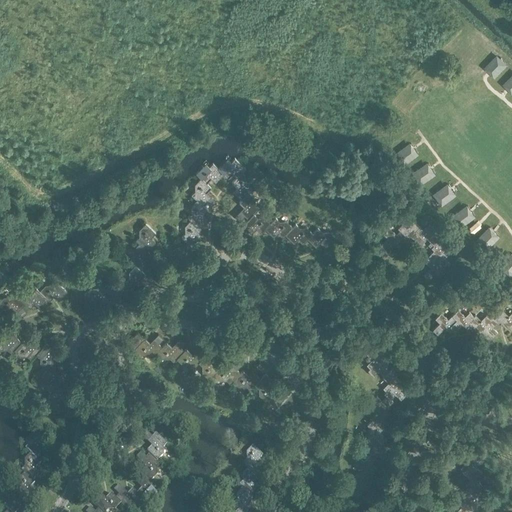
[(459,112),(463,107),(454,100),(450,105),(459,112)]
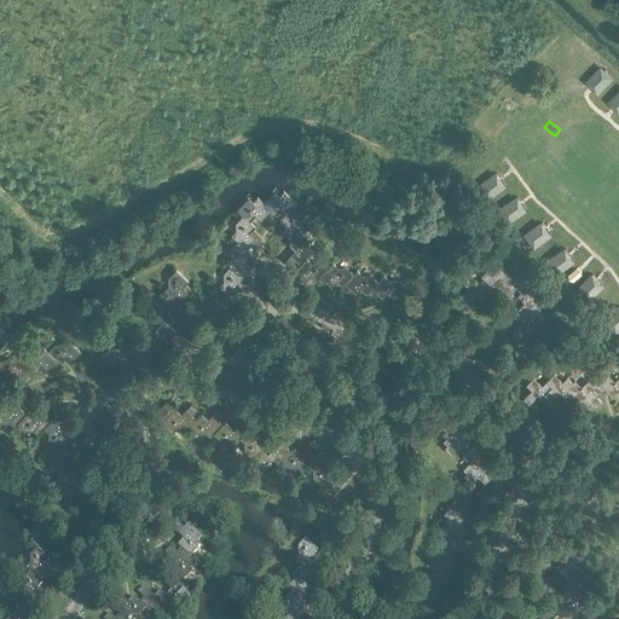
[(264,203),(264,204),(270,210),(276,215),(278,213),(276,212),(279,207),(287,214),(293,209),(298,204),(284,191),(279,196),(271,196),(264,203)]
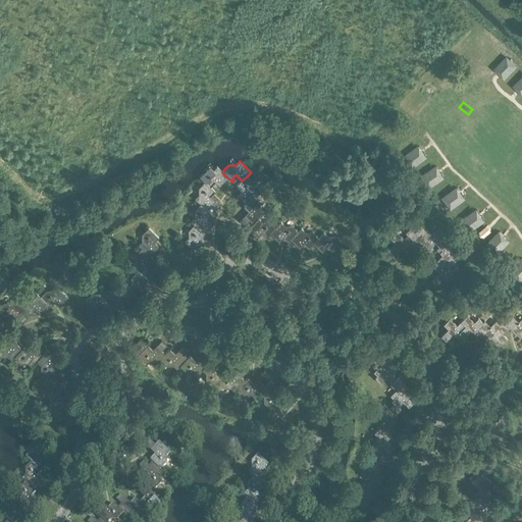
[(206,170),(200,177),(204,181),(205,181),(210,187),(212,185),(210,184),(213,179),(219,186),(227,177),(222,172),(222,171),(217,166),(213,170),(206,170)]
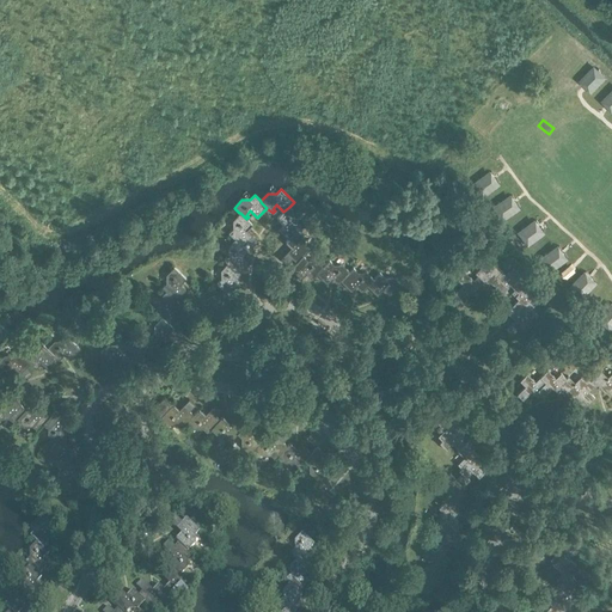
[(283,212),(277,218),(280,220),(282,218),(286,221),(279,230),(288,239),(298,230),(301,226),(297,221),(297,214),(289,207),(283,212)]
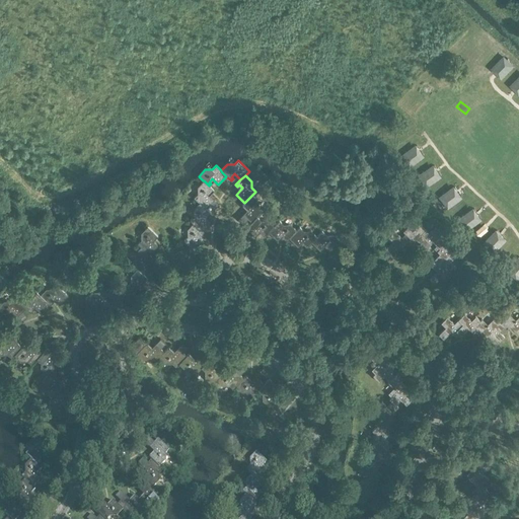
[(195,197),(194,198),(195,198),(200,203),(205,208),(206,208),(209,205),(213,209),(218,204),(213,200),(207,194),(210,191),(212,192),(214,190),(209,186),(204,180),(203,180),(198,187),(198,194),(195,197)]
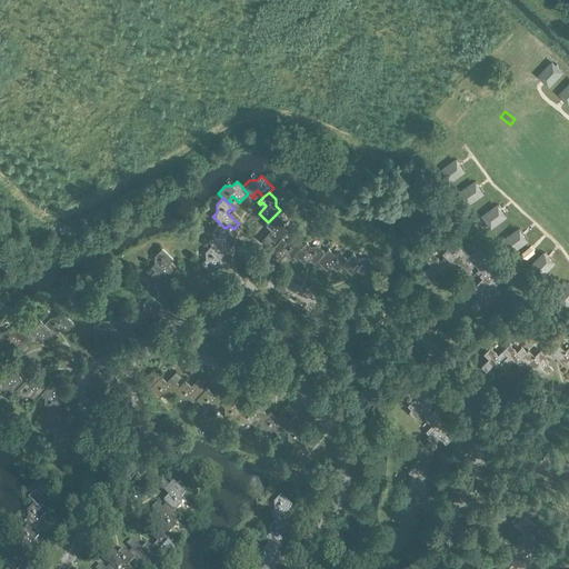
[(268,222),(266,225),(268,227),(270,225),(273,228),(267,235),(272,240),(276,243),(276,245),(281,238),(282,238),(288,232),(283,228),(283,220),(277,213),(268,222)]
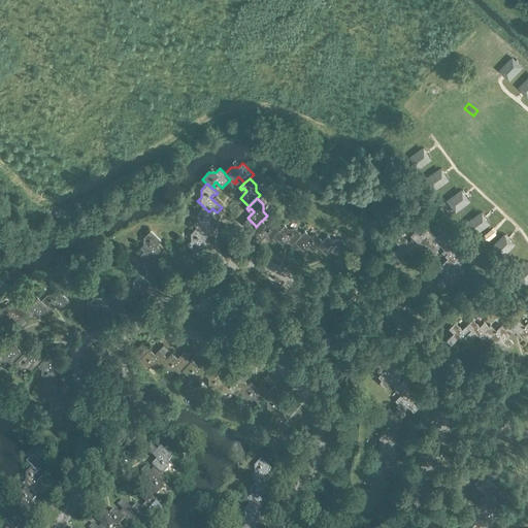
[(197,220),(193,224),(196,227),(197,227),(204,234),(205,234),(213,226),(206,220),(209,216),(211,218),(213,216),(209,211),(208,211),(203,206),(198,211),(197,212),(197,220)]
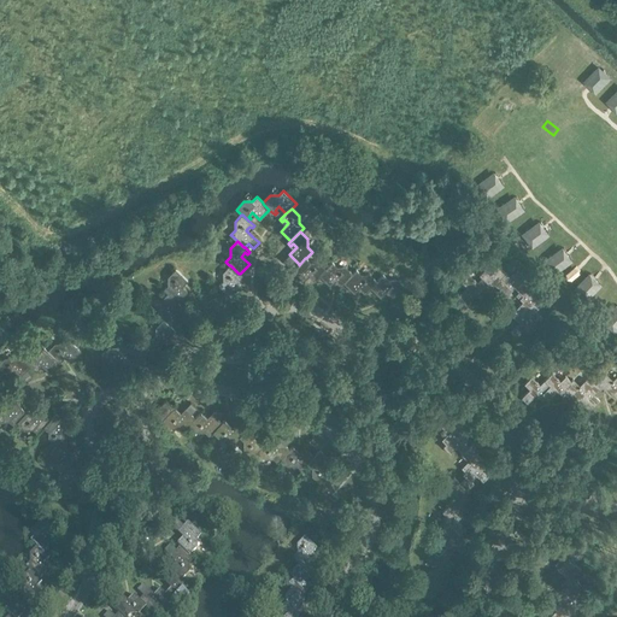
[(299,264),(293,271),(304,281),(311,274),(315,277),(312,280),(315,282),(319,276),(325,269),(318,262),(310,262),(306,258),(305,258),(299,265),(299,264)]
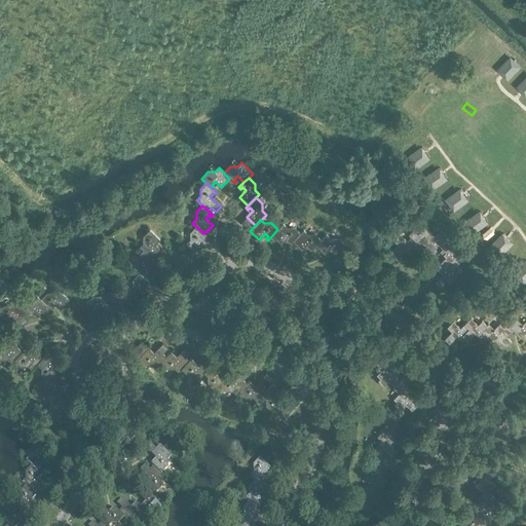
[(277,229),(272,235),(282,243),(288,237),(291,240),(289,241),(291,243),(293,241),(300,233),(294,227),(287,227),(283,224),(277,229)]
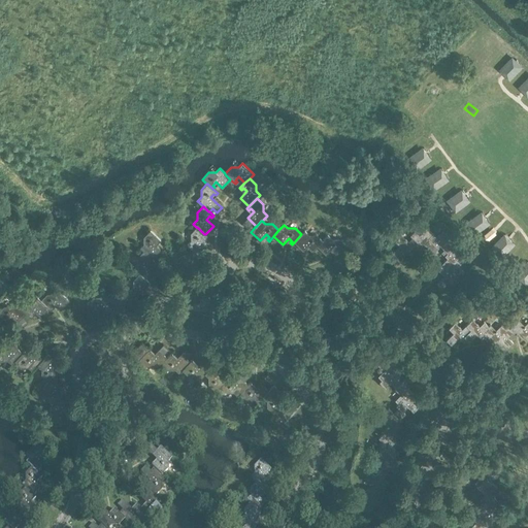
[(191,240),(187,244),(198,255),(206,246),(200,240),(203,236),(205,238),(207,236),(205,234),(204,234),(197,227),(196,227),(191,233),(191,240)]
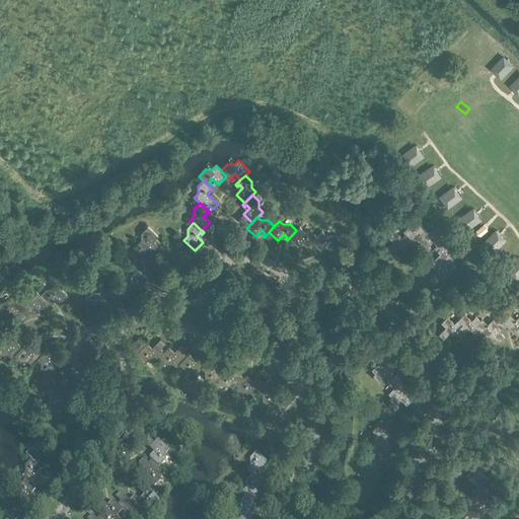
[(411,238),(406,241),(410,244),(416,239),(423,246),(424,244),(428,241),(420,235),(425,229),(419,224),(412,231),(408,227),(402,231),(405,234),(405,233),(411,238)]
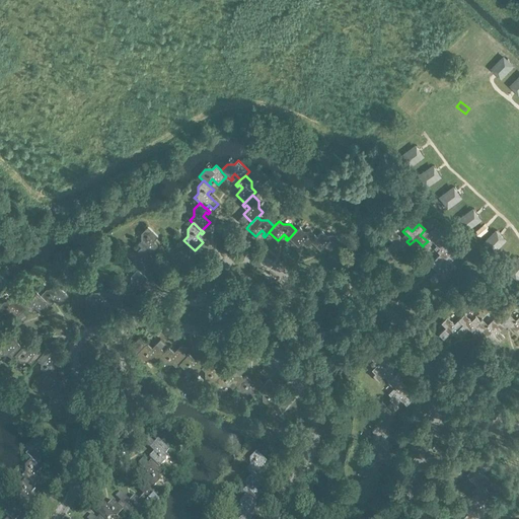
[(149,254),(149,253),(157,245),(151,239),(154,236),(155,238),(157,236),(147,226),(141,233),(141,239),(138,243),(141,246),(149,254)]
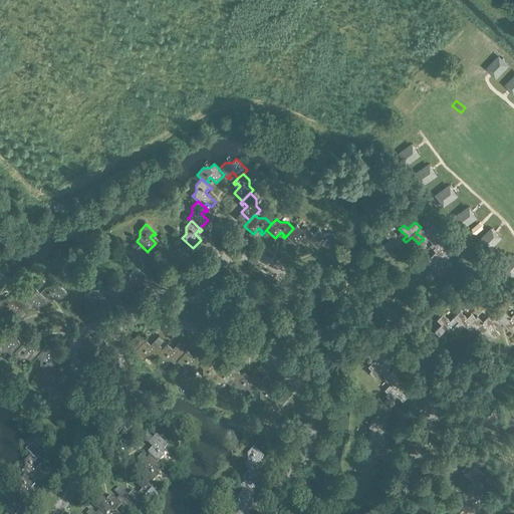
[(441,241),(440,241),(434,235),(438,230),(432,224),(425,231),(421,227),(416,233),(424,239),(420,242),(423,245),(429,239),(433,243),(436,246),(441,241)]
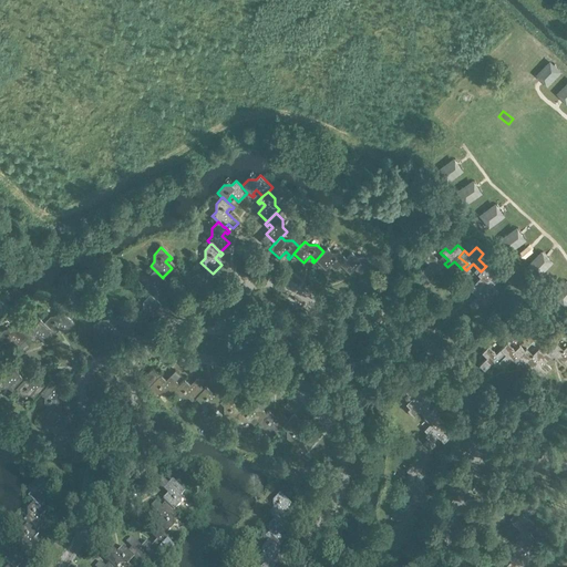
[(323,251),(316,260),(326,269),(332,263),(336,266),(333,268),(336,269),(340,265),(346,258),(339,251),(331,251),(327,248),(323,251)]
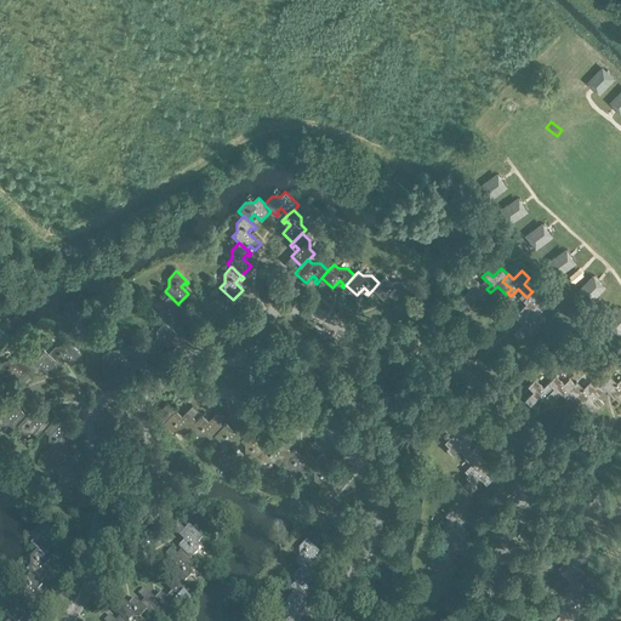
[(379,283),(372,290),(383,300),(391,292),(394,296),(392,298),(394,300),(406,288),(398,280),(389,280),(385,277),(379,283)]
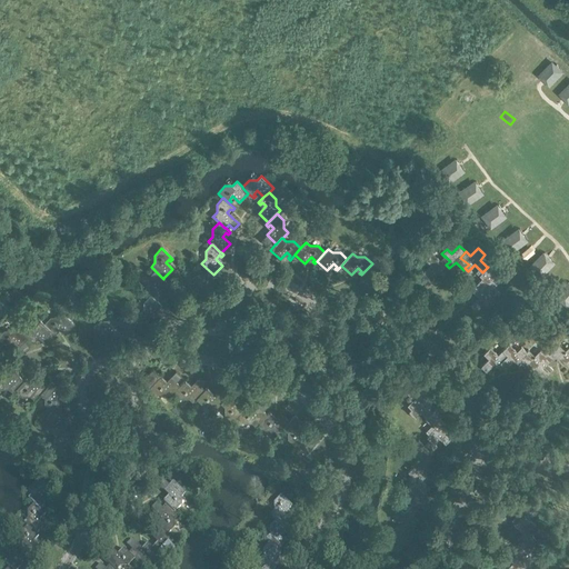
[(445,257),(440,261),(432,253),(426,260),(430,266),(423,273),(429,278),(437,270),(442,276),(446,272),(442,269),(446,265),(450,261),(445,256),(445,257)]
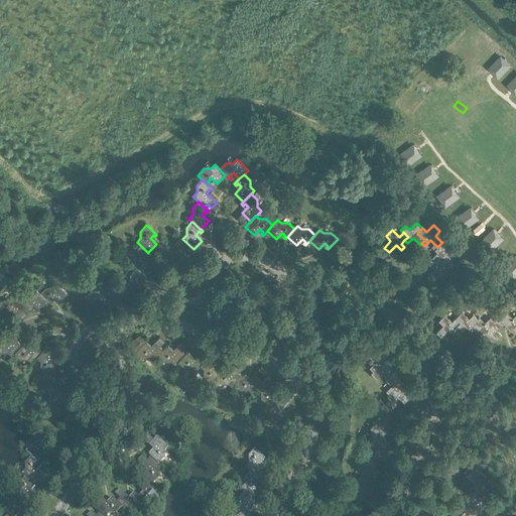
[(437,247),(434,244),(431,247),(436,252),(429,260),(431,261),(434,264),(441,257),(446,262),(452,256),(444,249),(449,245),(444,240),(441,242),(442,242),(437,247)]
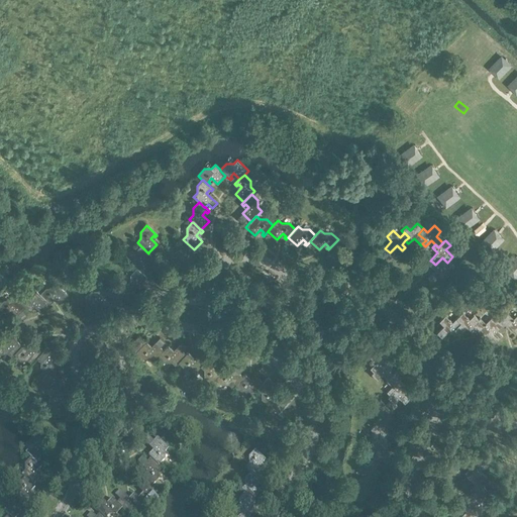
[(130,263),(136,268),(142,274),(142,273),(150,265),(144,259),(146,255),(148,257),(150,255),(148,252),(148,253),(140,245),(134,252),(134,259),(130,263)]
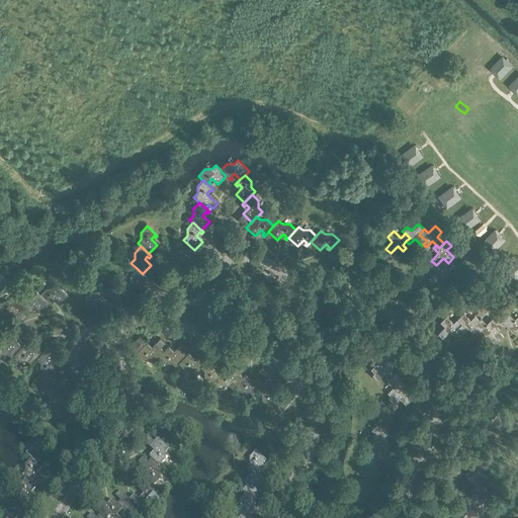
[(433,262),(430,265),(436,270),(428,278),(433,283),(440,276),(445,280),(451,274),(444,267),(448,263),(443,258),(436,265),(433,262)]
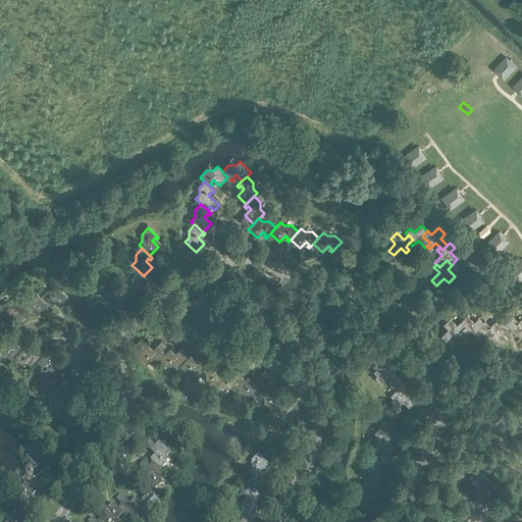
[(138,270),(132,277),(132,283),(128,288),(134,293),(134,294),(140,299),(148,290),(142,283),(145,280),(146,282),(148,280),(144,275),(144,276),(138,270)]
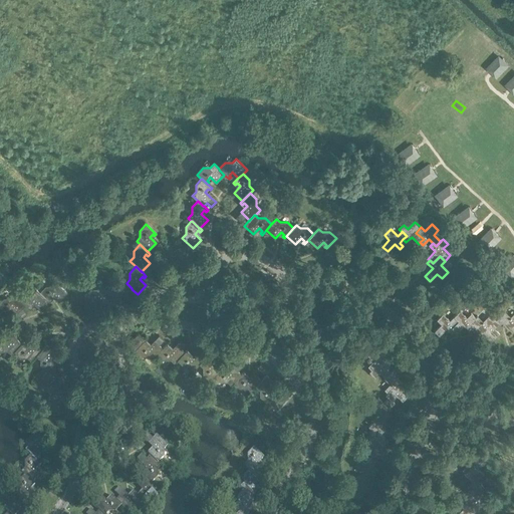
[(110,282),(104,288),(112,295),(111,296),(114,298),(116,296),(114,294),(117,291),(123,297),(132,289),(132,288),(126,283),(120,278),(117,281),(110,282)]
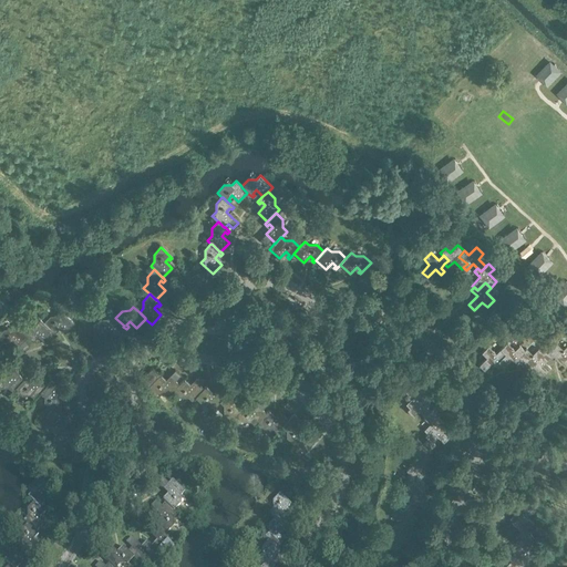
[(43,322),(52,331),(54,333),(57,331),(54,329),(58,326),(60,328),(64,332),(74,322),(62,311),(58,316),(50,316),(43,322)]
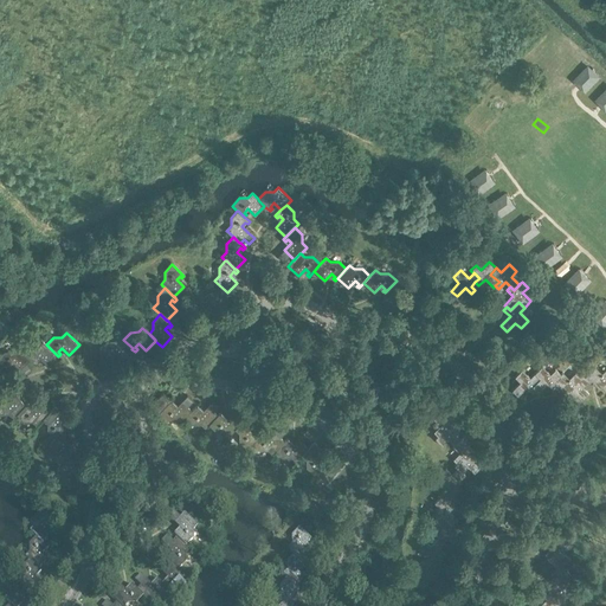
[(123,340),(120,336),(115,340),(107,341),(100,348),(111,360),(114,358),(111,355),(115,352),(122,359),(131,349),(133,348),(123,340)]
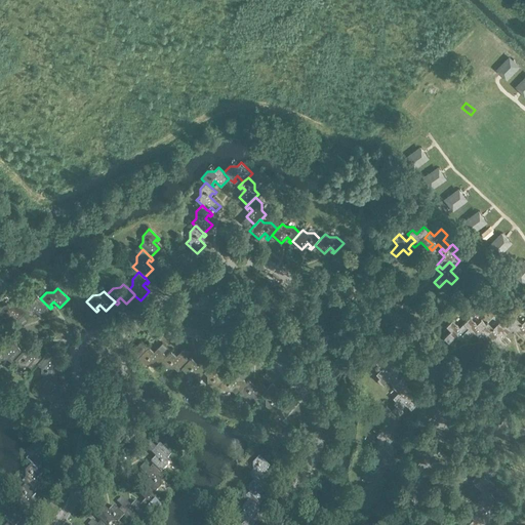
[(478,331),(485,324),(481,320),(477,324),(470,317),(462,324),(468,329),(461,335),(465,338),(466,339),(473,332),(479,338),(482,335),(478,331)]
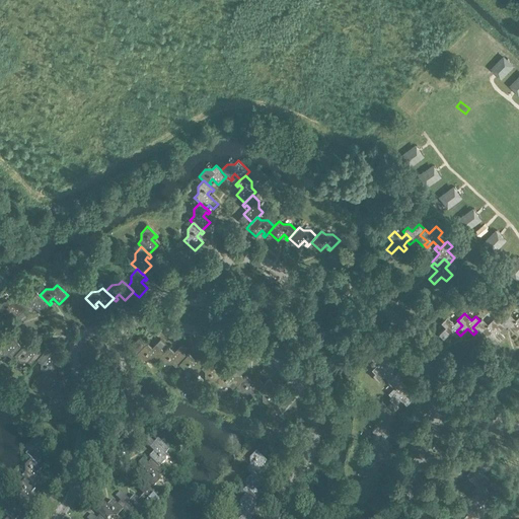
[(518,315),(515,320),(510,314),(501,323),(505,326),(504,326),(506,328),(508,326),(514,334),(516,331),(518,335),(518,315)]
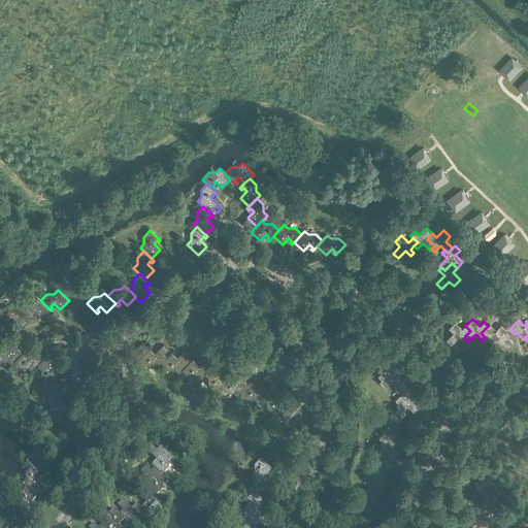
[(470,331),(465,326),(462,329),(455,322),(449,328),(453,333),(446,340),(451,344),(459,337),(464,343),(467,340),(464,337),(470,331)]
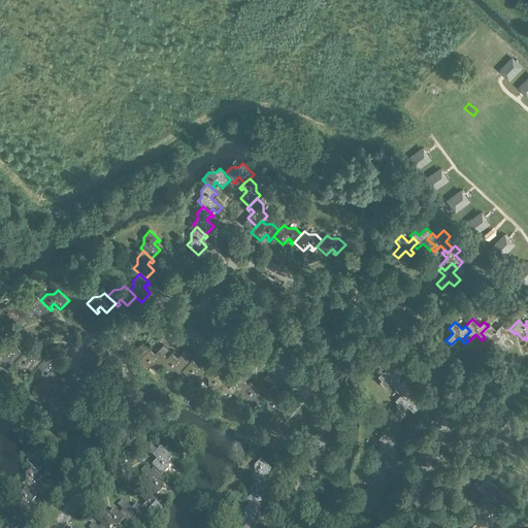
[(481,333),(485,337),(486,338),(488,337),(494,343),(496,342),(501,347),(503,344),(507,349),(514,342),(507,337),(513,332),(514,332),(509,329),(507,326),(504,328),(501,325),(496,330),(490,324),(488,326),(481,333)]
